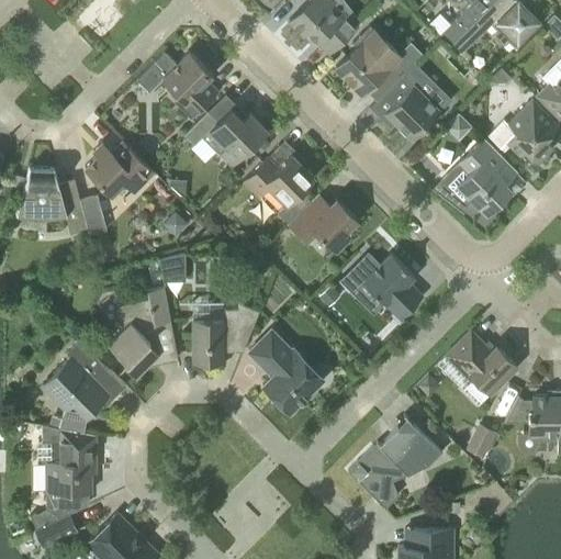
[(253,0),(254,1),(261,9),(270,13),(271,12),(270,12),(282,0),(253,0)]
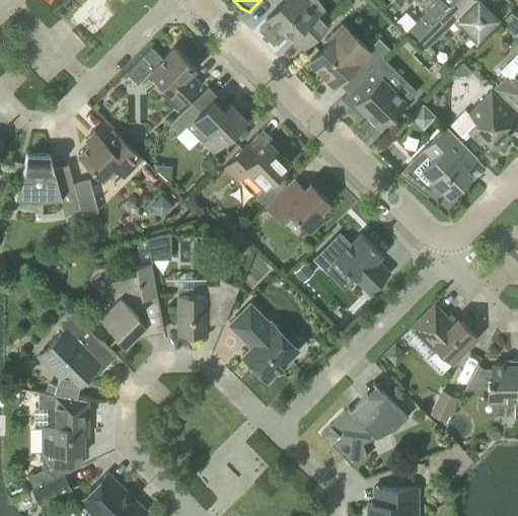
[(306,0),(288,0),(268,20),(280,33),(284,30),(304,52),(330,25),(317,11),(312,16),(304,8),(309,3),(306,0)]
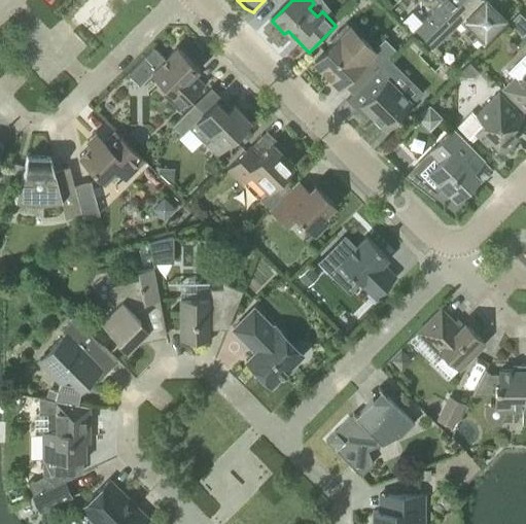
[(423,0),(424,1),(425,1),(426,2),(427,2),(429,3),(430,2),(431,2),(433,1),(435,0),(434,0),(435,0),(442,5),(413,34),(422,44),(465,0),(423,0)]
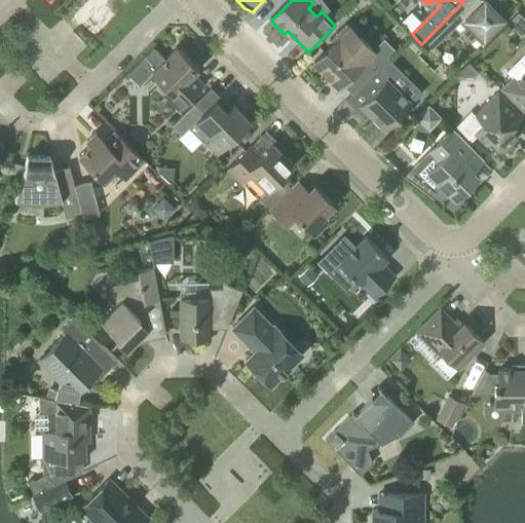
[(482,0),(481,1),(479,0),(464,0),(421,44),(437,59),(441,54),(435,48),(459,24),(465,30),(464,31),(463,32),(462,34),(462,35),(462,37),(462,38),(463,40),(464,41),(465,42),(466,43),(470,43),(472,43),(473,42),(474,42),(476,40),(483,47),(507,24),(482,0)]
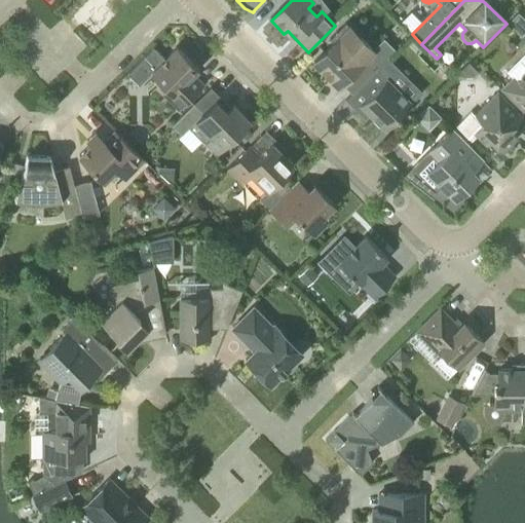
[(381,67),(372,57),(375,53),(361,40),(346,25),(332,40),(335,43),(314,65),(339,89),(343,85),(353,96),(359,90),(381,67)]
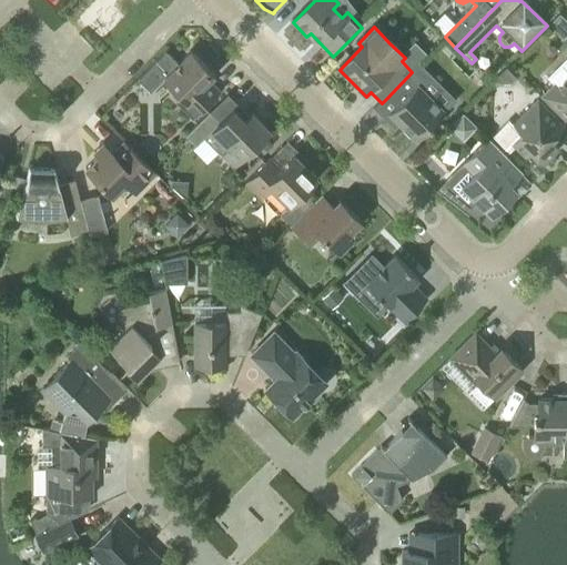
[(151,94),(163,82),(181,99),(178,103),(195,121),(221,93),(210,82),(215,77),(192,53),(180,66),(166,53),(138,82),(151,94)]
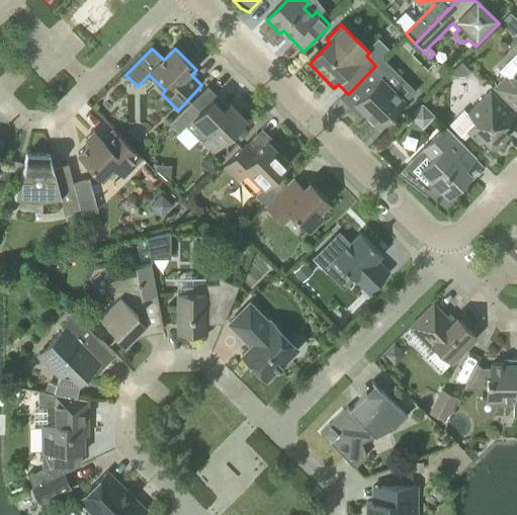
[(516,55),(500,73),(505,78),(493,90),(515,112),(516,110),(516,55)]
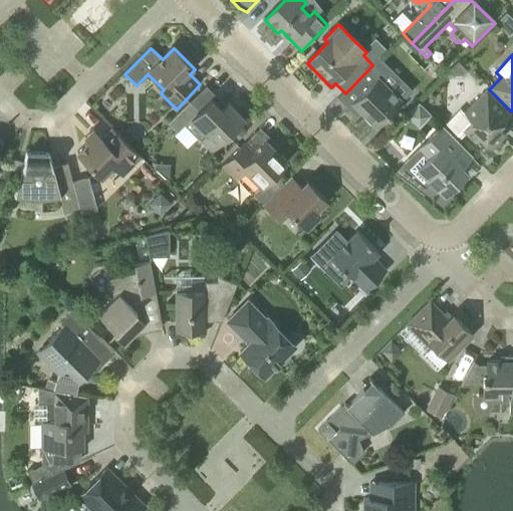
[(460,77),(465,72),(456,63),(447,72),(452,76),(460,77)]
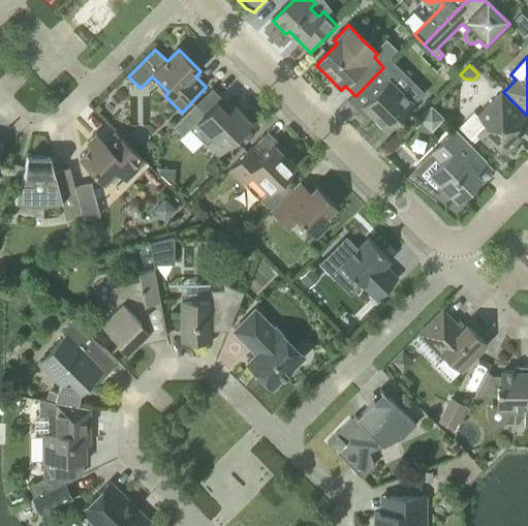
[(370,100),(358,113),(368,122),(373,118),(389,132),(415,104),(395,85),(398,82),(383,67),(361,91),(370,100)]
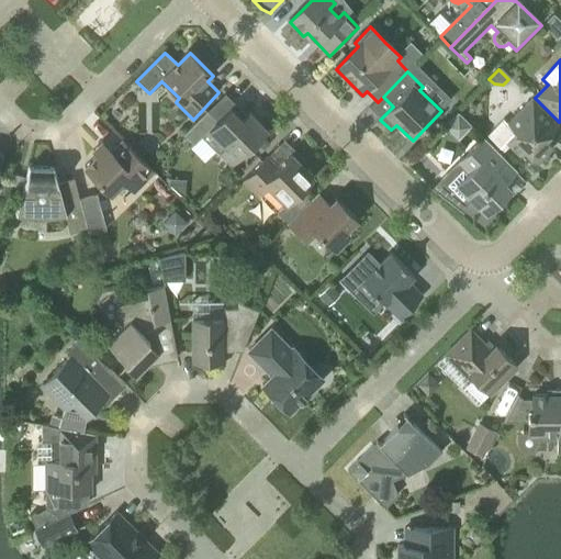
[(504,122),(489,137),(504,153),(511,146),(520,157),(525,154),(537,166),(553,148),(546,141),(559,127),(533,100),(507,125),(504,122)]
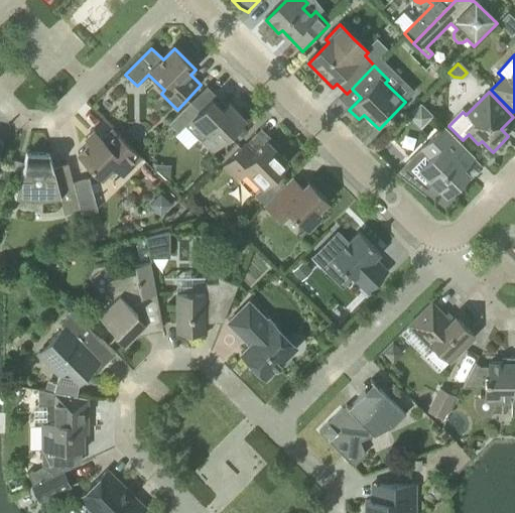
[(201,112),(191,103),(169,125),(178,134),(192,121),(199,127),(198,128),(197,137),(213,154),(230,138),(229,137),(246,120),(230,104),(223,111),(213,100),(201,112)]
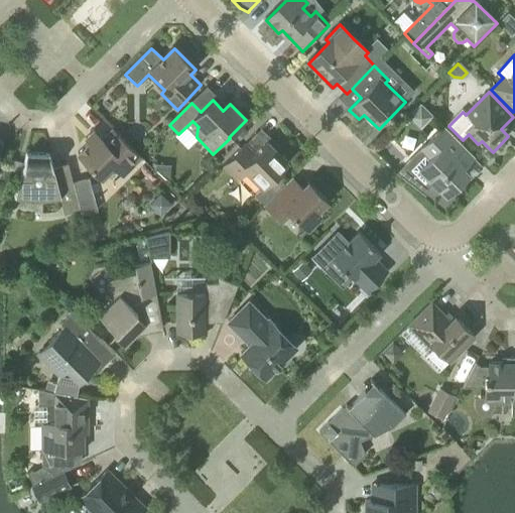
[(433,118),(420,105),(408,118),(421,131),(433,118)]
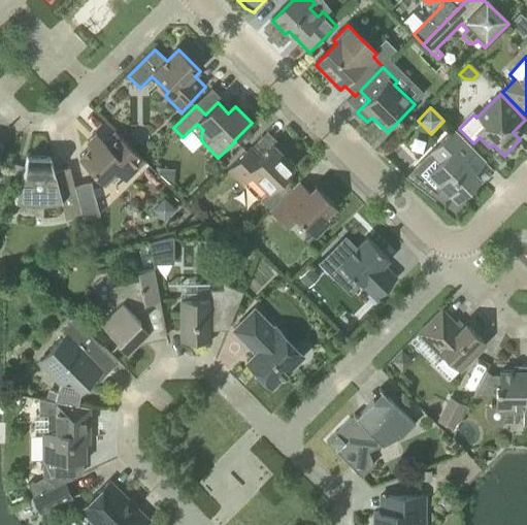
[(406,177),(406,178),(435,201),(436,200),(435,200),(445,191),(457,203),(481,179),(474,173),(486,162),(455,131),(431,155),(440,164),(430,174),(421,165),(407,178),(406,177)]
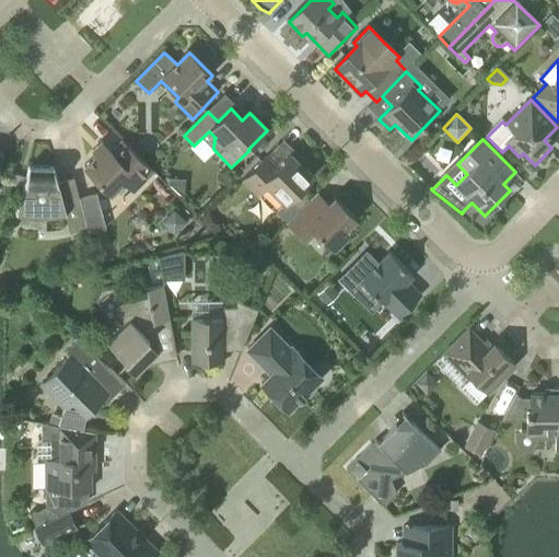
[(85,169),(113,196),(124,184),(134,195),(155,173),(124,141),(112,153),(102,143),(97,148),(102,152),(85,169)]
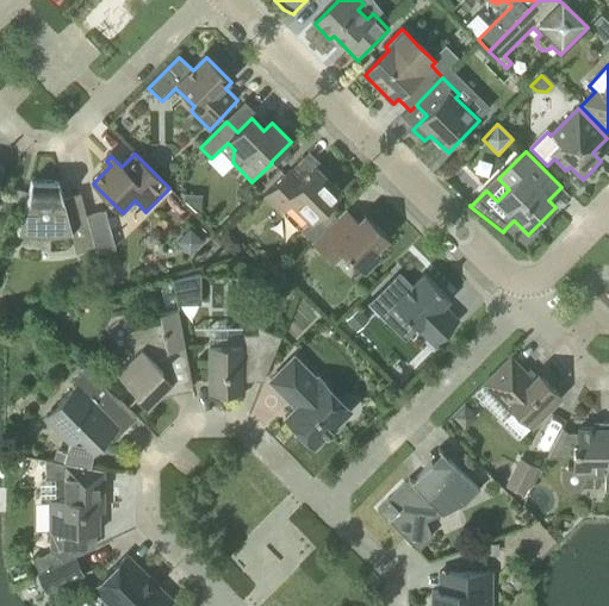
[(292,173),(291,172),(265,198),(281,214),(291,205),(310,224),(342,193),(317,168),(300,185),(290,175),(292,173)]
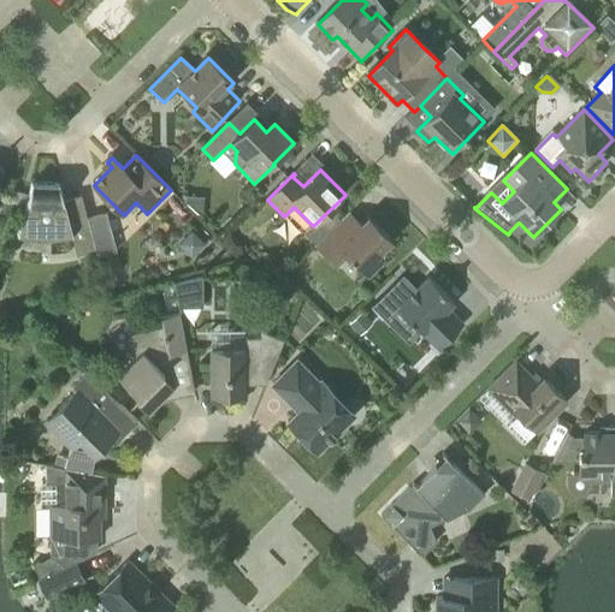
[(98,260),(99,260),(88,219),(83,205),(66,209),(60,185),(33,185),(29,197),(25,209),(18,239),(19,239),(21,237),(37,239),(54,239),(72,236),(78,257),(95,253),(98,260)]
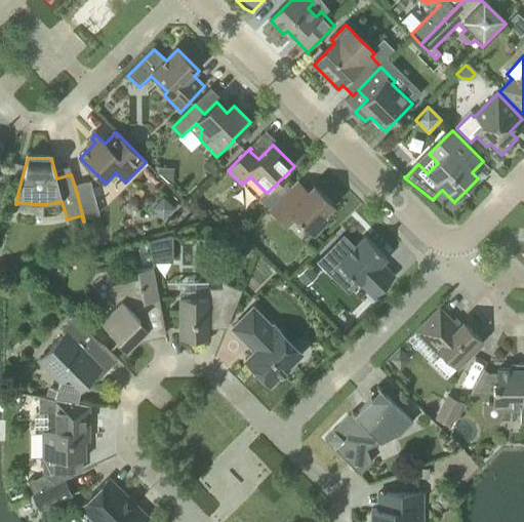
[(91,183),(75,187),(84,222),(101,216),(91,183)]
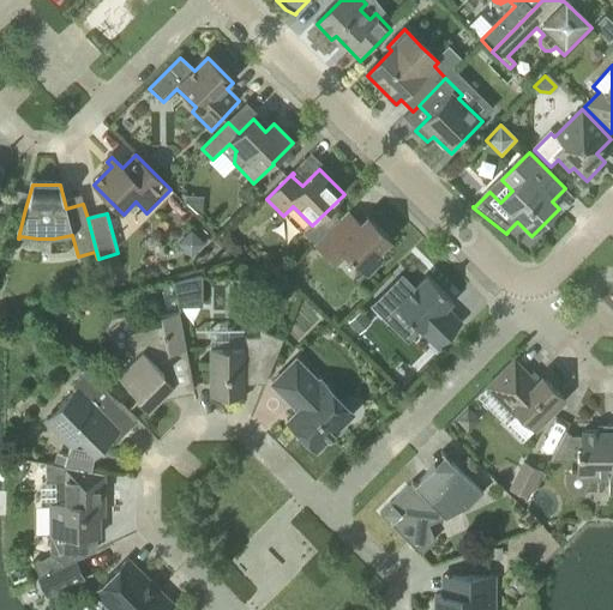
[(347,255),(367,276),(382,263),(384,257),(382,252),(391,242),(367,218),(360,225),(359,223),(359,224),(348,213),(316,246),(336,266),(347,255)]
